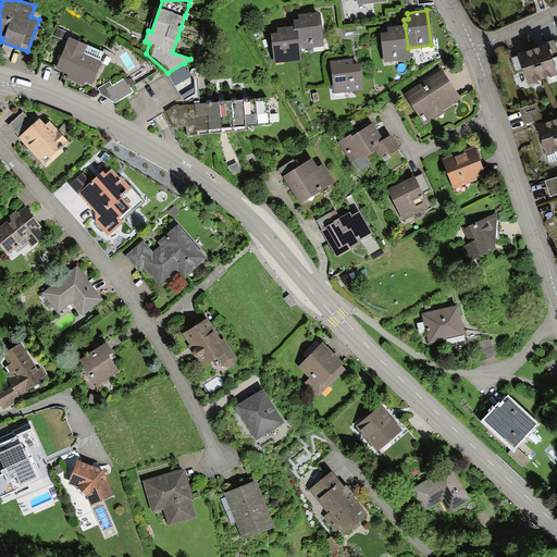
[(294,20),(294,26),(295,31),(298,29),(300,49),(324,47),(320,12),(299,14),(299,19),(294,20)]
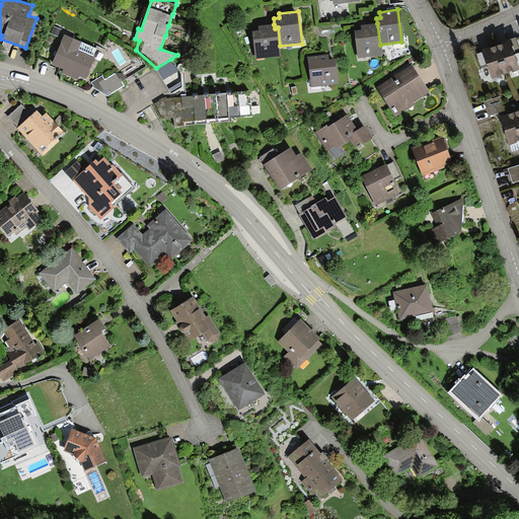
[(380,45),(377,23),(360,25),(361,31),(355,31),(358,57),(381,54),(380,45)]
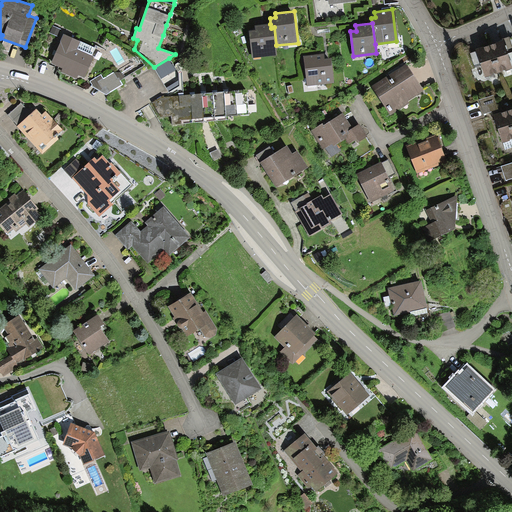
[(256,30),(251,31),(253,56),(277,54),(276,45),(274,27),(271,28),(270,24),(256,25),(256,30)]
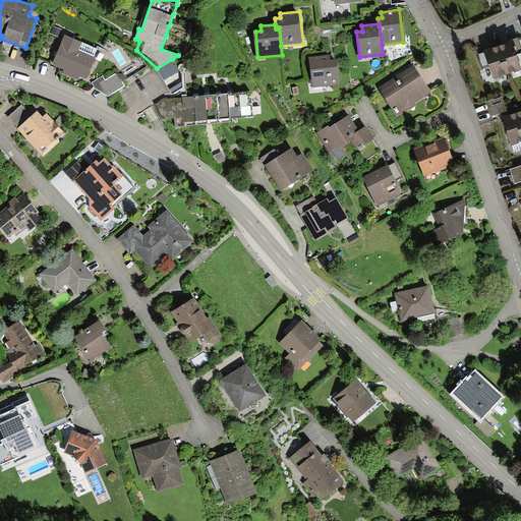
[(98,50),(64,35),(51,63),(64,68),(62,73),(77,80),(79,77),(84,79),(98,50)]
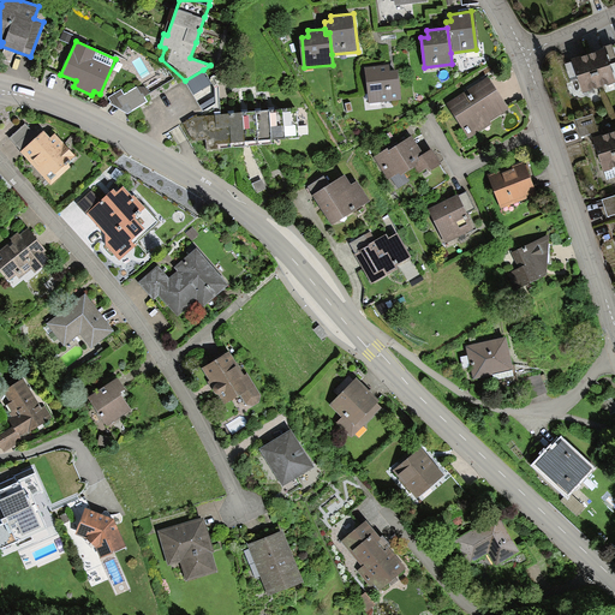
[(579,55),(571,58),(583,93),(614,81),(614,79),(604,47),(597,49),(579,55)]
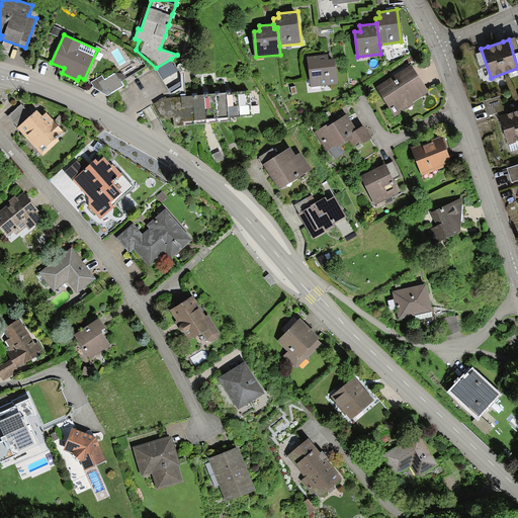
[(326,54),(307,57),(311,86),(337,82),(334,60),(327,61),(326,54)]
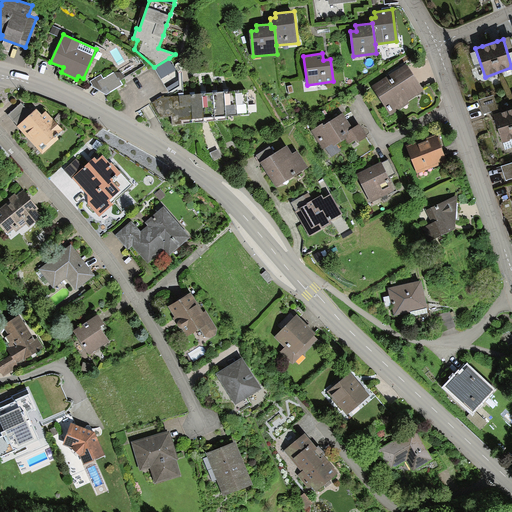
[(169,58),(154,67),(170,92),(180,86),(178,74),(169,58)]
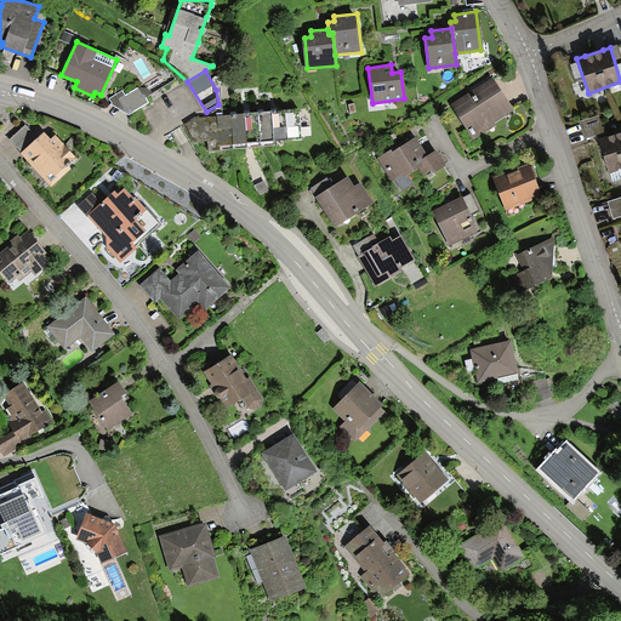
[(493,78),(453,104),(474,138),(495,124),(493,121),(513,108),(493,78)]
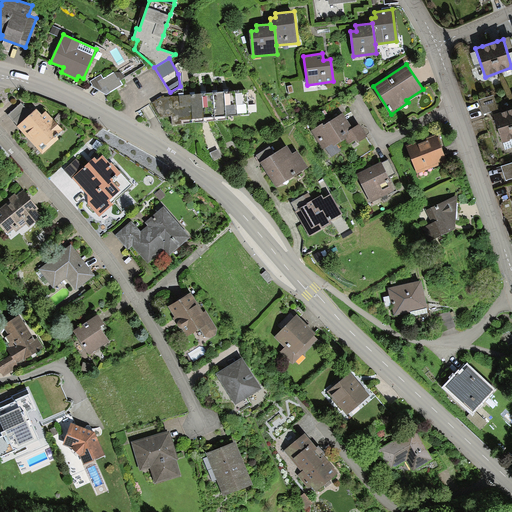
[(93,85),(92,86),(106,95),(123,84),(120,81),(124,78),(121,73),(113,72),(104,78),(101,74),(90,81),(93,85)]
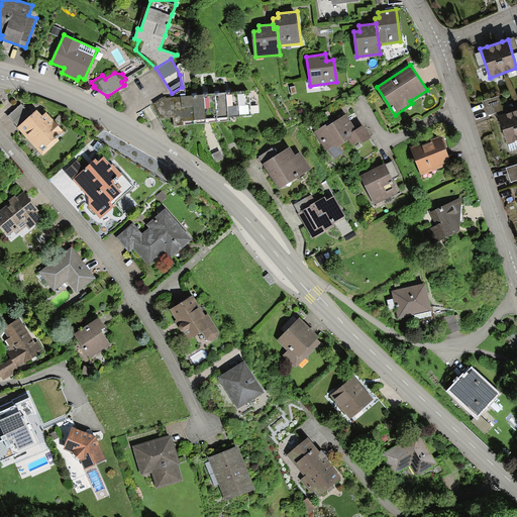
[(166,98),(166,96),(154,103),(163,118),(174,117),(175,125),(184,125),(184,121),(251,116),(249,91),(229,93),(218,93),(206,94),(196,95),(184,96),(166,98)]
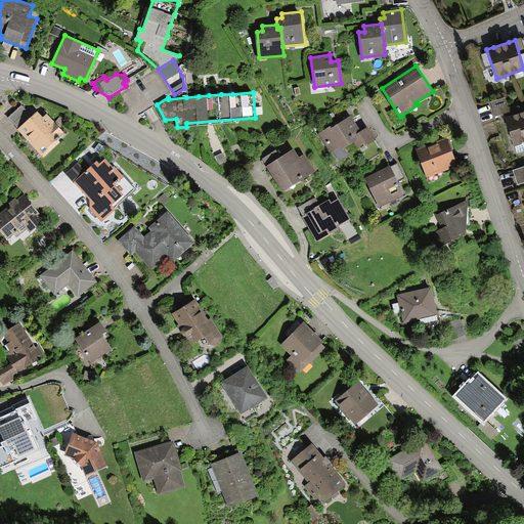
[(505,98),(489,102),(494,117),(509,112),(505,98)]
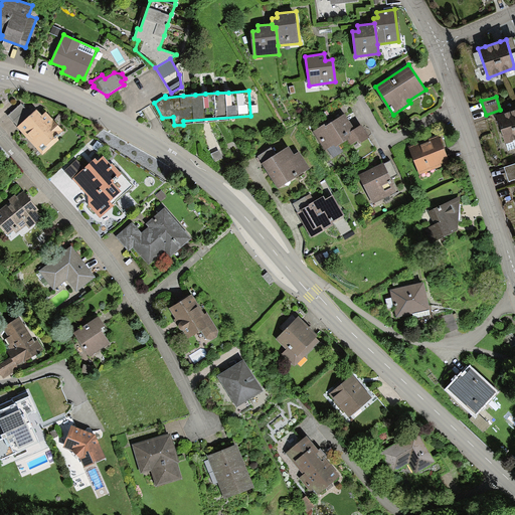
[(18,127),(32,114),(22,103),(8,116),(18,127)]
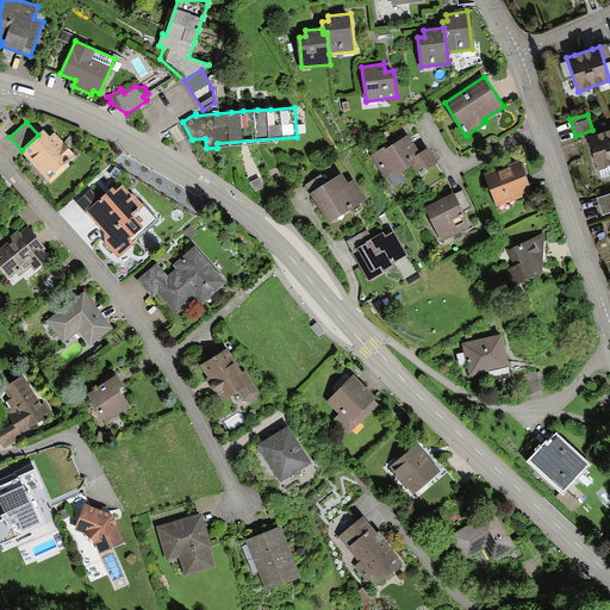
[(609,163),(609,129),(596,134),(587,136),(598,168),(609,163)]
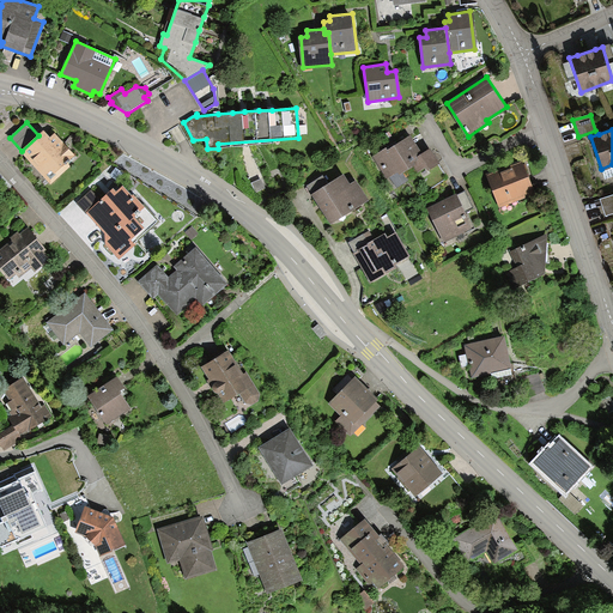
[(22,151),(20,152),(50,186),(71,167),(67,163),(74,157),(54,134),(49,138),(43,131),(38,135),(22,151)]
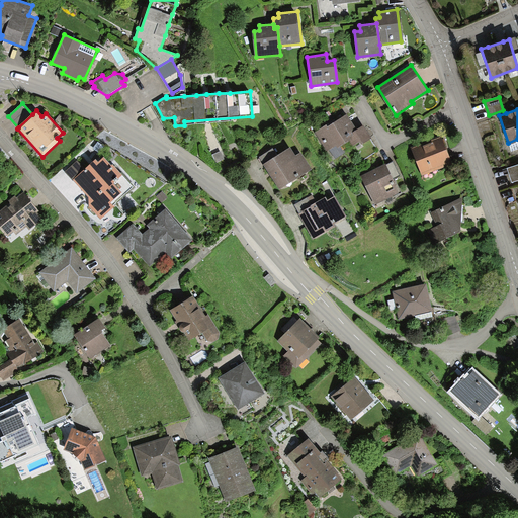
[(325,123),(313,132),(328,153),(347,141),(351,146),(359,141),(360,144),(371,137),(362,123),(356,128),(346,113),(327,125),(325,123)]
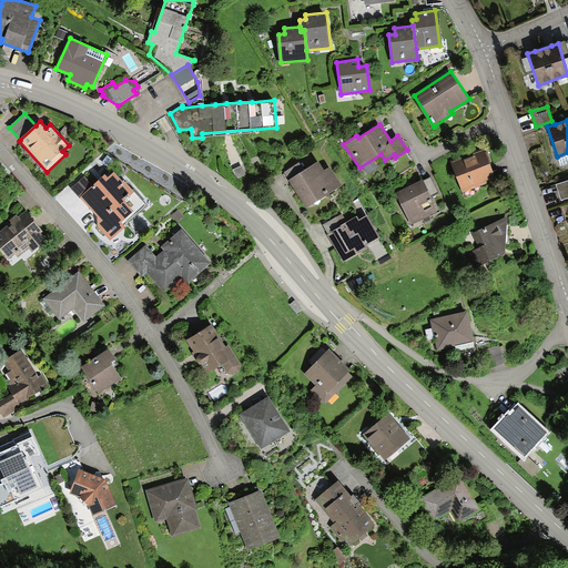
[(484,149),(450,161),(463,192),(496,179),(484,149)]
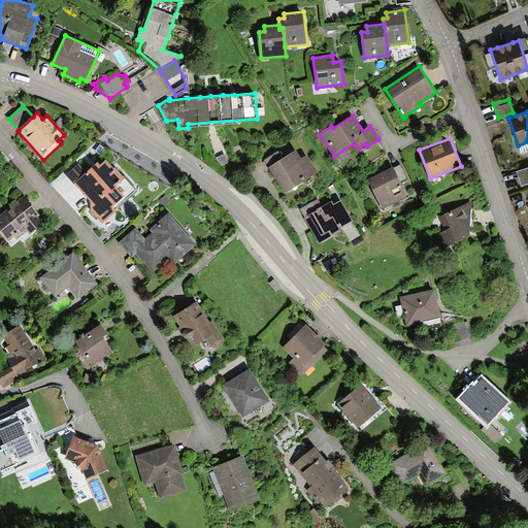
[(295,151),(267,168),(284,193),(317,172),(306,156),(301,159),(295,151)]
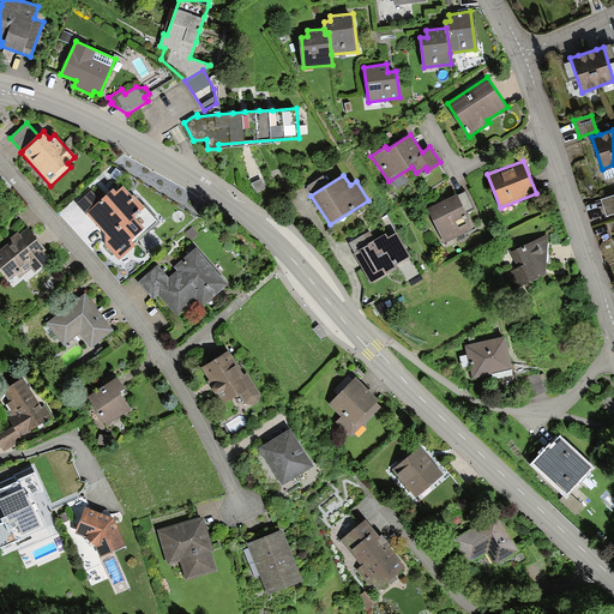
[(262,179),(253,184),(257,192),(266,187),(262,179)]
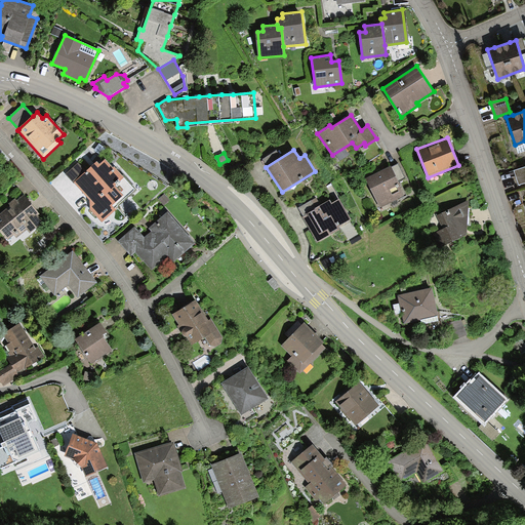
[(78,162),(66,174),(90,200),(91,210),(103,223),(116,209),(115,208),(135,190),(115,167),(114,167),(106,159),(101,164),(97,161),(86,171),(78,162)]
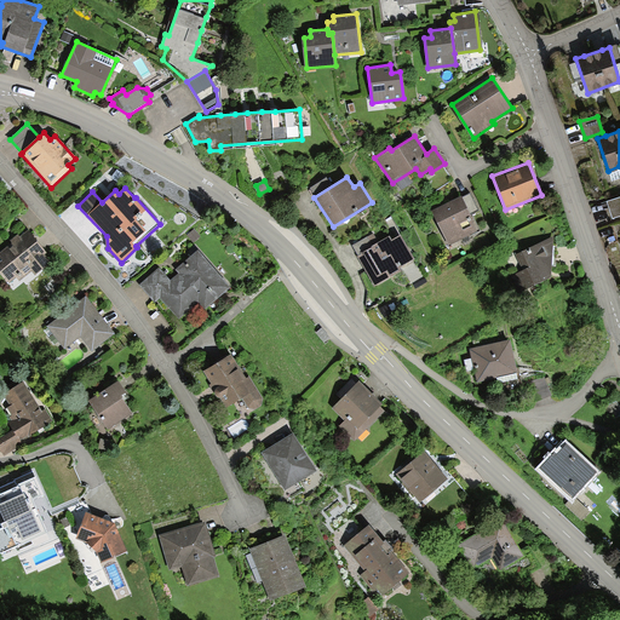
[(464,197),(472,214),(481,211),(474,194),(464,197)]
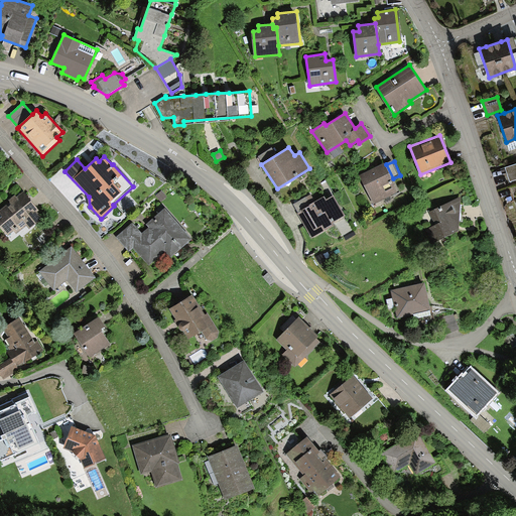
[(384,162),(358,175),(373,205),(398,192),(384,162)]
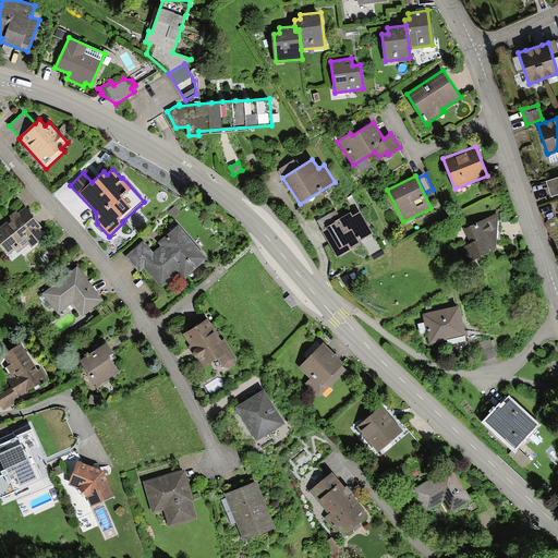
[(557,177),(545,182),(549,196),(557,194),(557,177)]
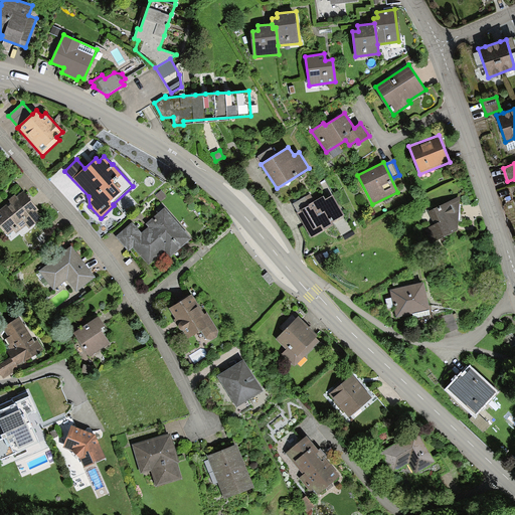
[(9,200),(0,207),(0,225),(7,234),(23,221),(28,227),(40,217),(34,210),(36,209),(22,190),(14,196),(13,194),(8,198),(9,200)]
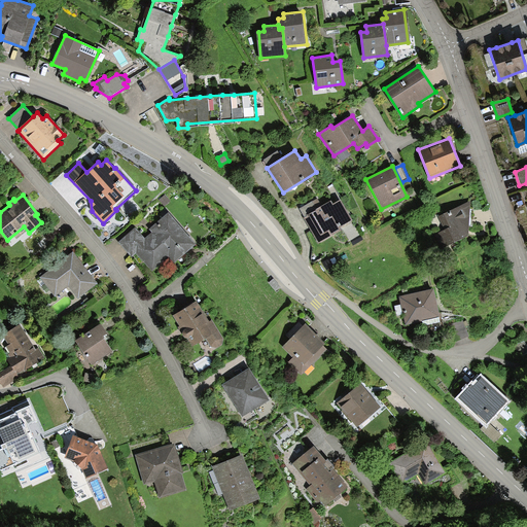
[(316,199),(299,210),(318,243),(341,230),(340,226),(352,218),(340,200),(332,204),(330,201),(321,207),(316,199)]
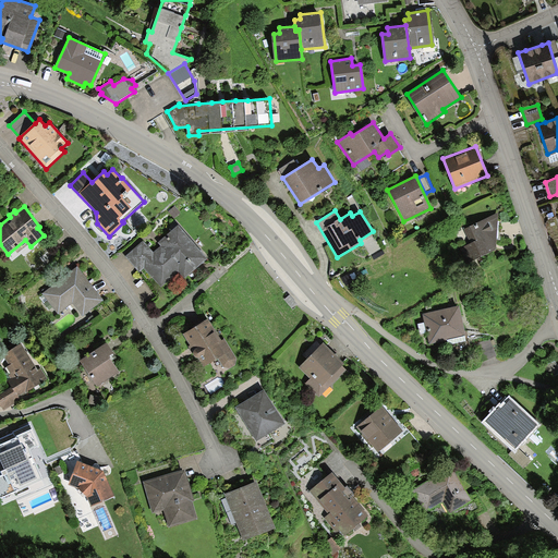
[(497,250),(499,214),(462,230),(468,243),(461,246),(468,263),(497,250)]
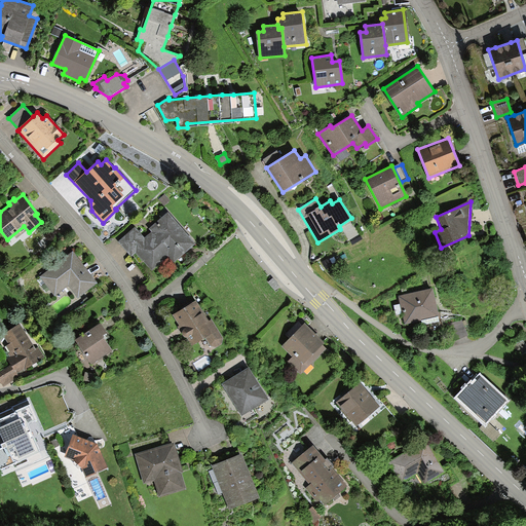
[(134,227),(117,241),(130,256),(135,252),(152,270),(167,257),(173,262),(194,243),(166,213),(148,228),(151,231),(143,238),(134,227)]
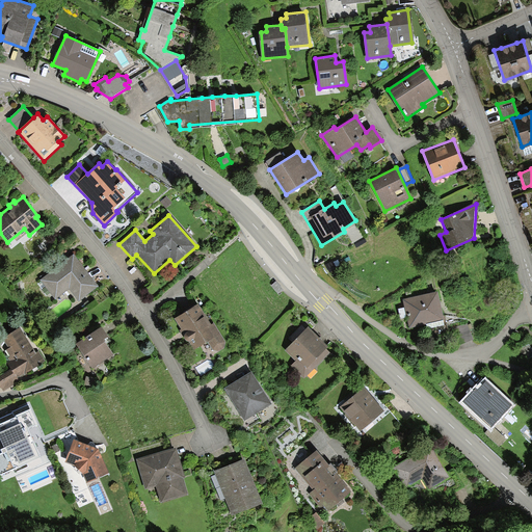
[(73,255),(40,280),(54,298),(69,287),(79,300),(98,286),(73,255)]
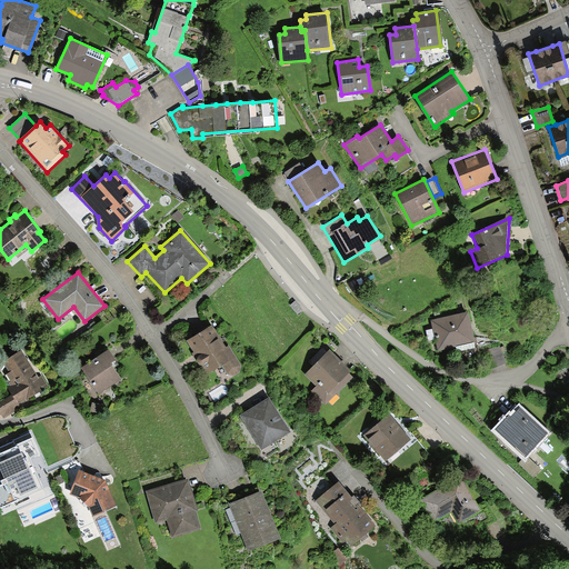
[(302,310),(293,301),(289,306),(298,315),(302,310)]
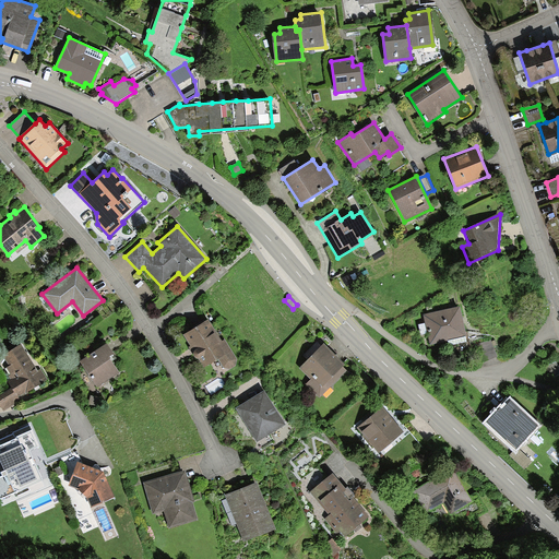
[(459,306),(424,314),(430,344),(466,335),(459,306)]
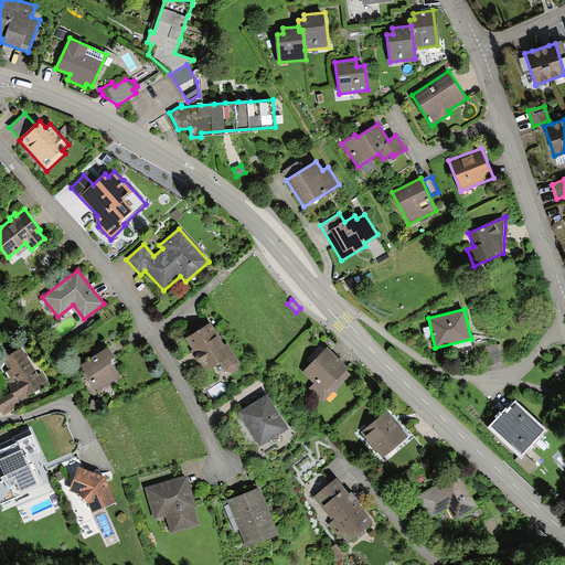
[(195,361),(199,362),(205,372),(213,366),(222,382),(234,374),(238,371),(238,362),(226,342),(223,344),(221,341),(220,341),(210,322),(184,338),(192,352),(193,355),(194,359),(195,361)]
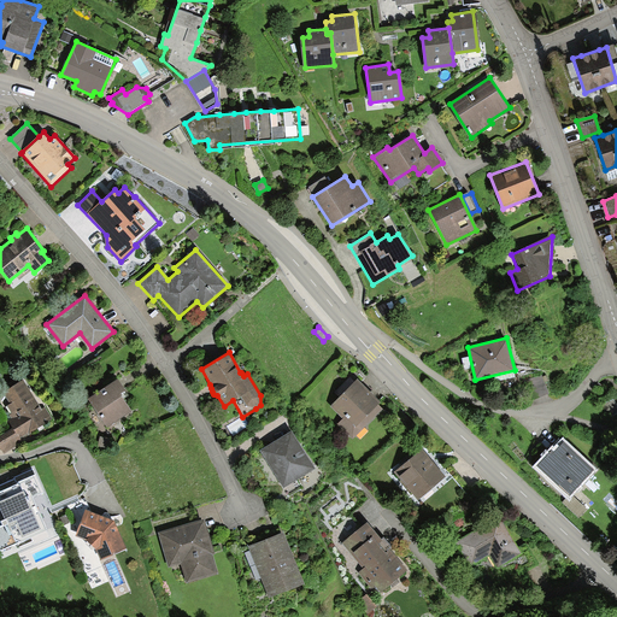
[(117,377),(87,397),(106,427),(130,410),(118,392),(124,388),(117,377)]
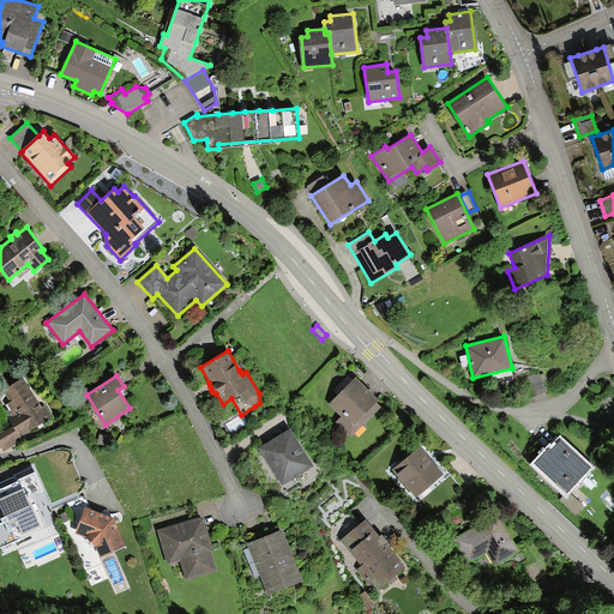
[(41,407),(20,377),(0,390),(0,403),(14,425),(0,433),(0,449),(1,451),(52,419),(42,405),(41,407)]
